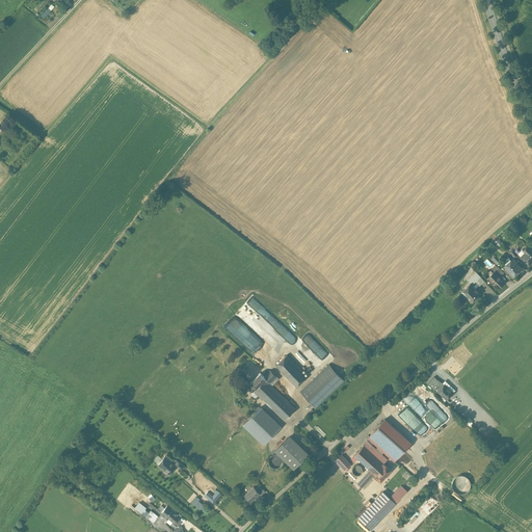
[(44,18),(54,6),(51,3),(41,16),(44,18)]
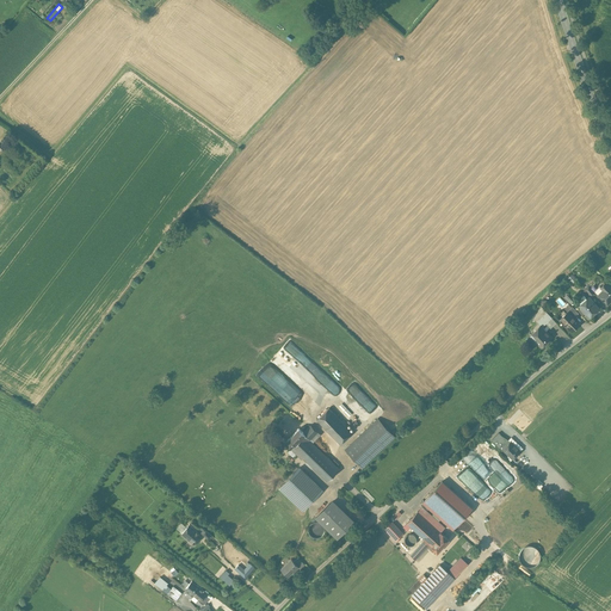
[(610,288),(605,283),(600,288),(603,290),(598,295),(608,304),(610,300),(610,288)]
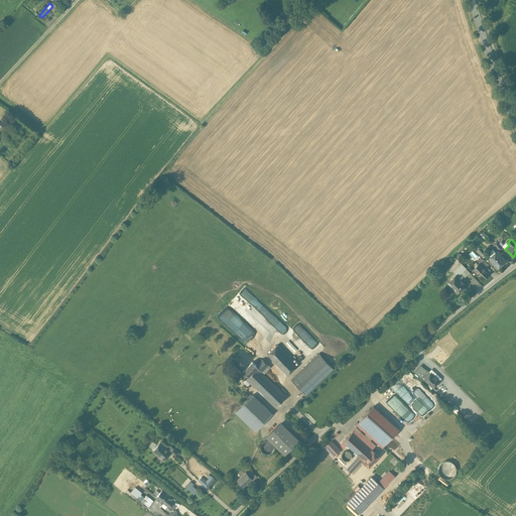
[(497,241),(494,244),(499,250),(502,247),(497,241)]
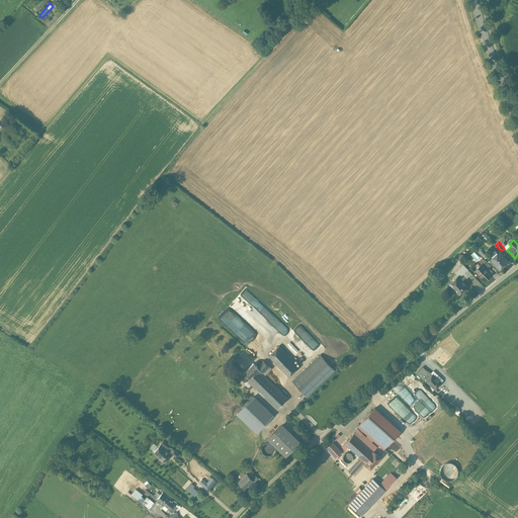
[(508,261),(500,252),(492,258),(492,260),(496,265),(498,265),(500,268),(508,261)]
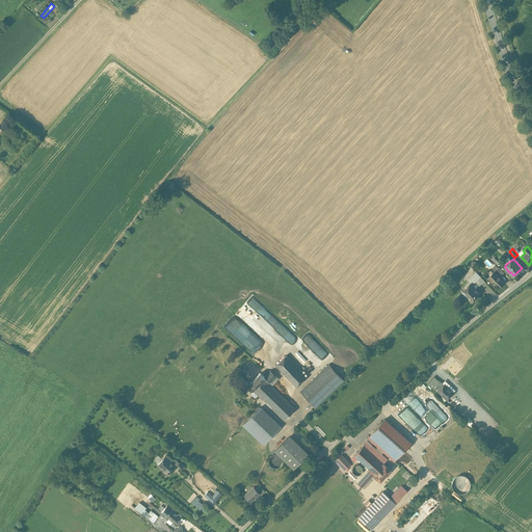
[(504,272),(498,267),(494,271),(495,271),(500,276),(504,272)]
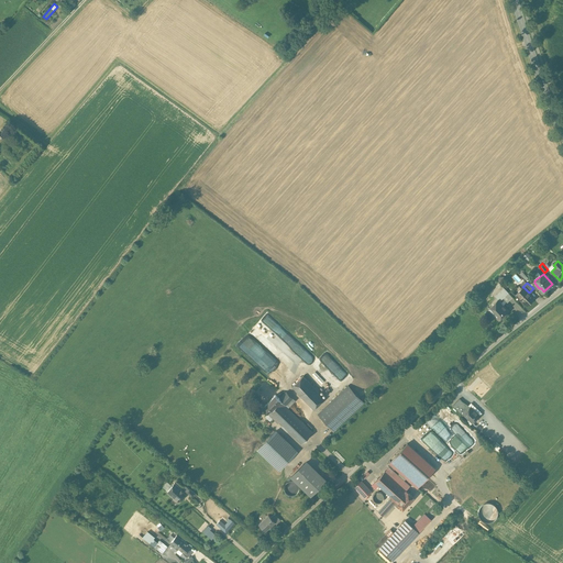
[(499,284),(490,293),(497,299),(498,299),(499,301),(508,293),(499,284)]
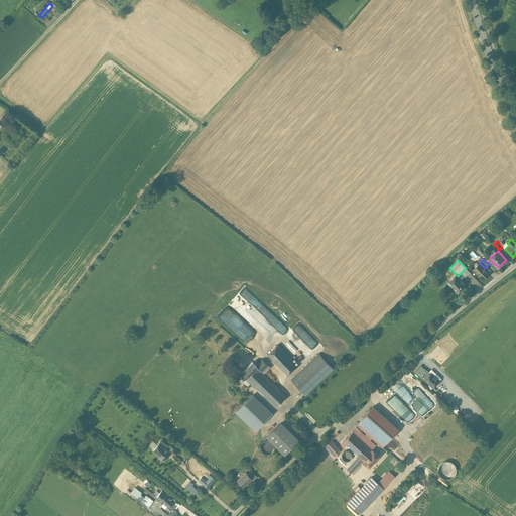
[(485,268),(480,263),(479,263),(473,270),(476,274),(477,273),(484,279),(490,273),(485,268)]
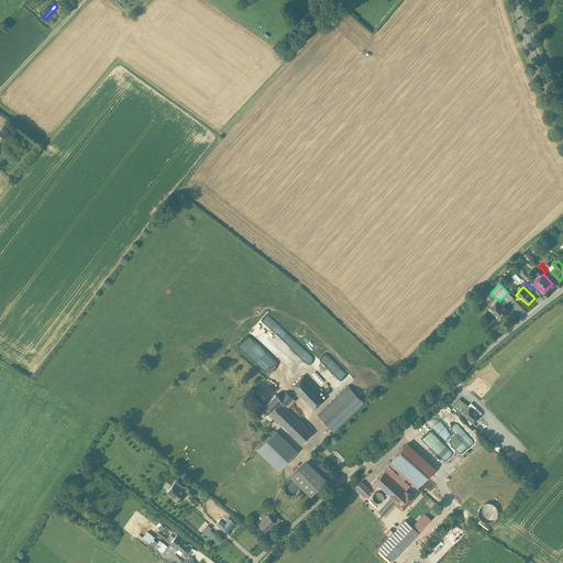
[(497,299),(488,308),(499,320),(508,310),(499,301),(498,299),(497,299)]
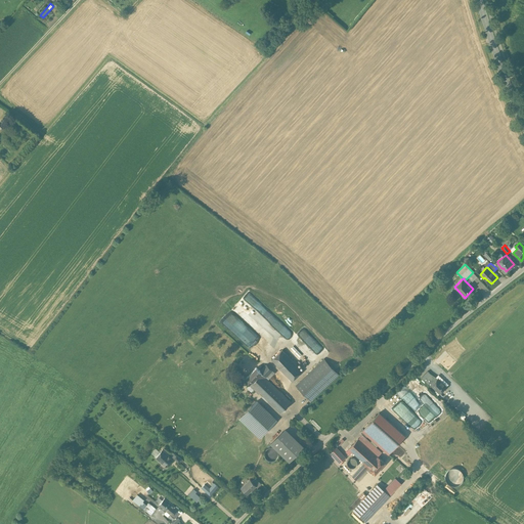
[(302,369),(281,350),(271,360),(293,380),(302,369)]
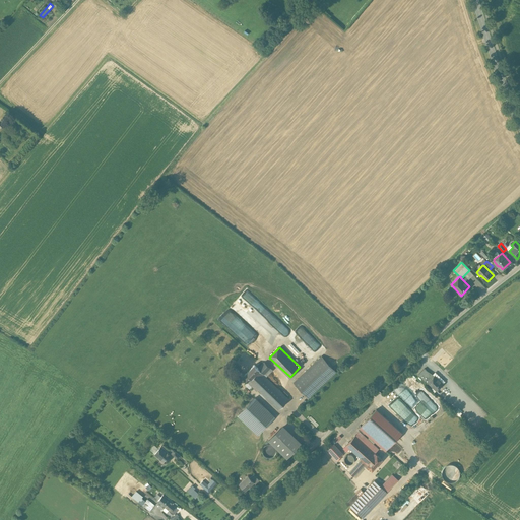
[(321,356),(294,382),(308,397),(336,372),(321,356)]
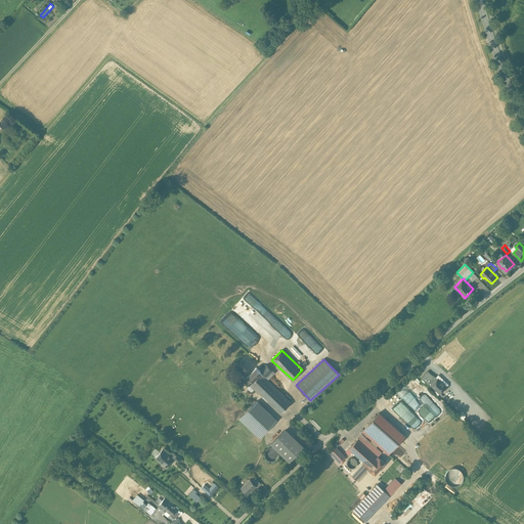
[(269,361),(260,370),(256,367),(245,380),(256,390),(257,389),(281,412),(291,402),(268,380),(277,369),(269,361)]
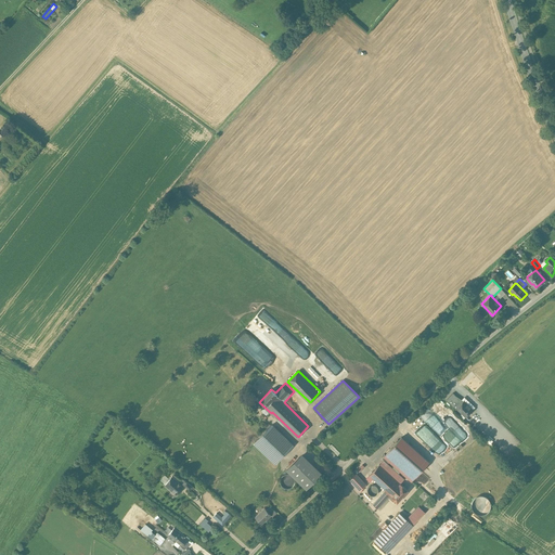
[(455,395),(453,392),(446,400),(455,410),(457,409),(456,408),(464,401),(455,395)]
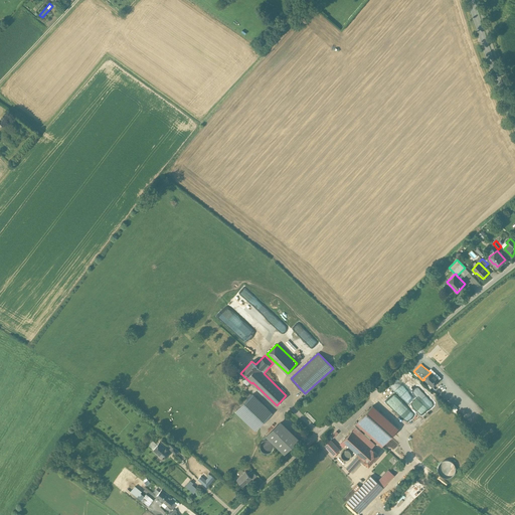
[(404,370),(371,400),(369,402),(372,405),(398,427),(410,435),(445,405),(406,368),(404,370)]
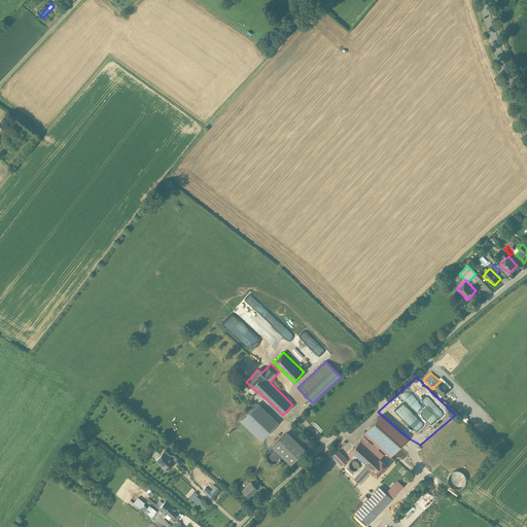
[(449,389),(441,381),(433,387),(434,388),(443,396),(449,389)]
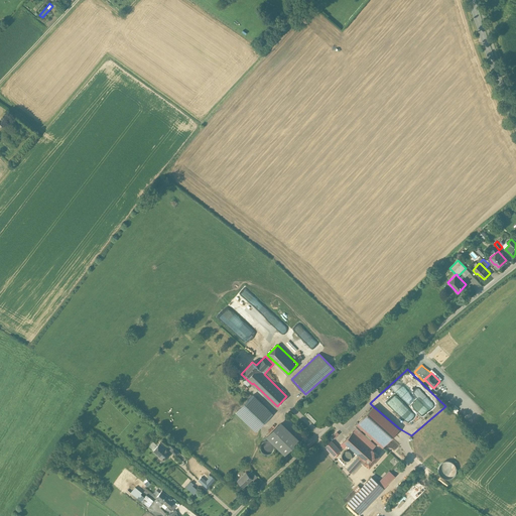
[(252,404),(267,419),(273,413),(253,393),(247,400),(252,404)]
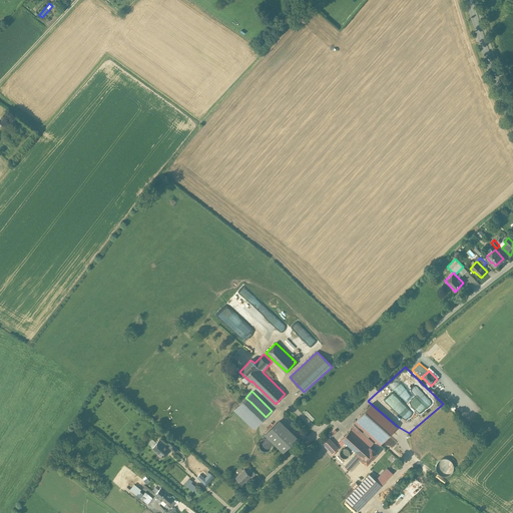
[(245,398),(240,403),(244,407),(250,402),(245,398)]
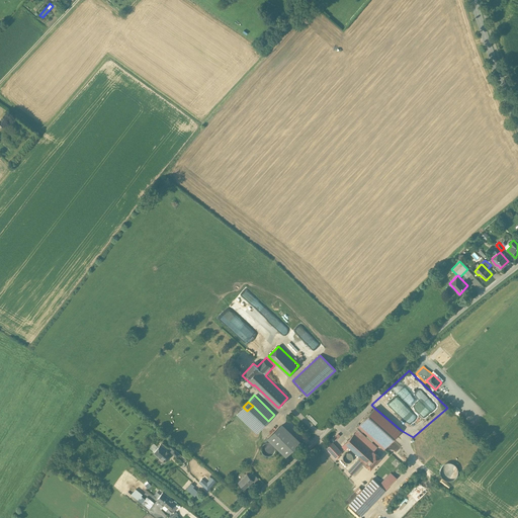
[(268,421),(253,406),(247,411),(263,426),(268,421)]
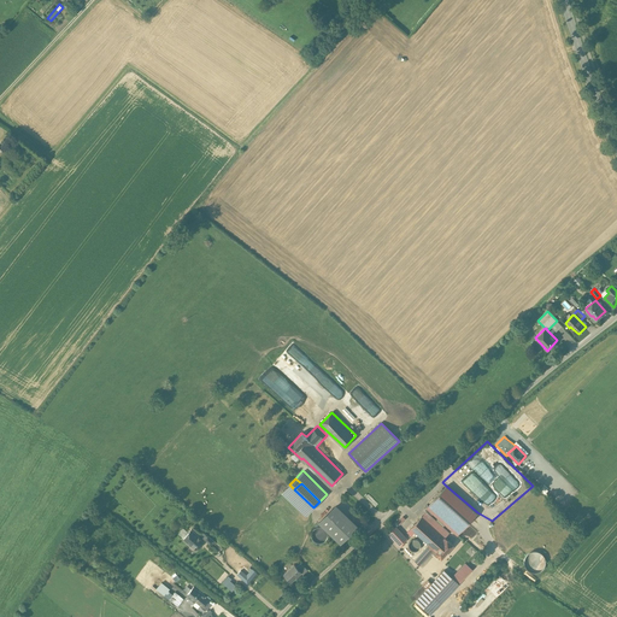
[(294,489),(289,485),(281,493),(305,516),(313,507),(294,489)]
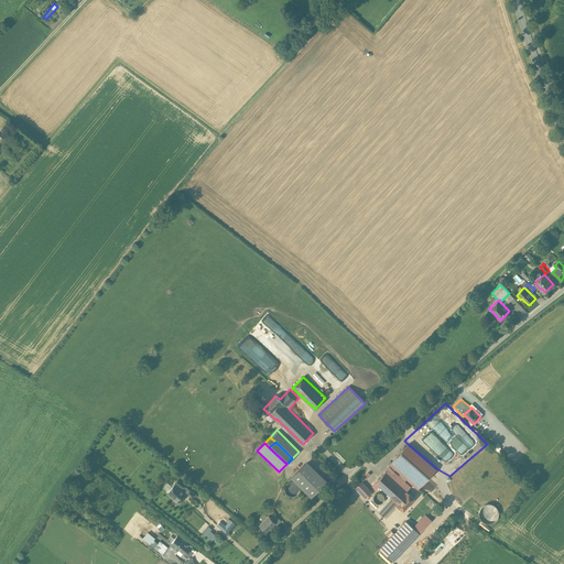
[(408,444),(389,466),(390,467),(394,470),(396,468),(418,488),(436,468),(408,444)]
